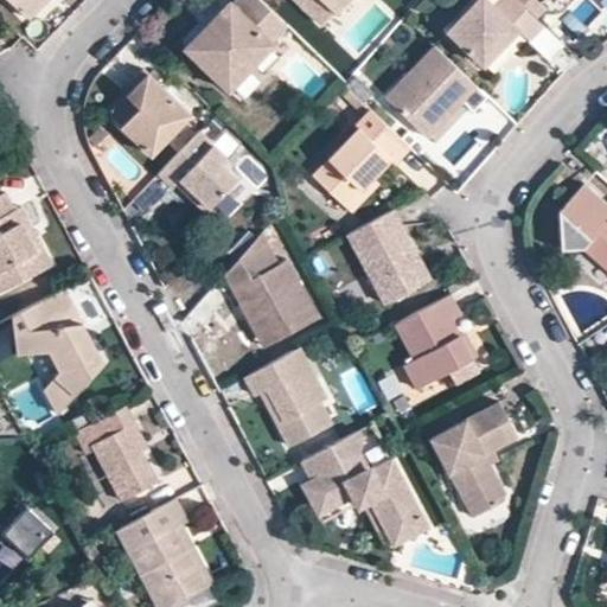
[(6,0),(27,18),(44,0),(6,0)]
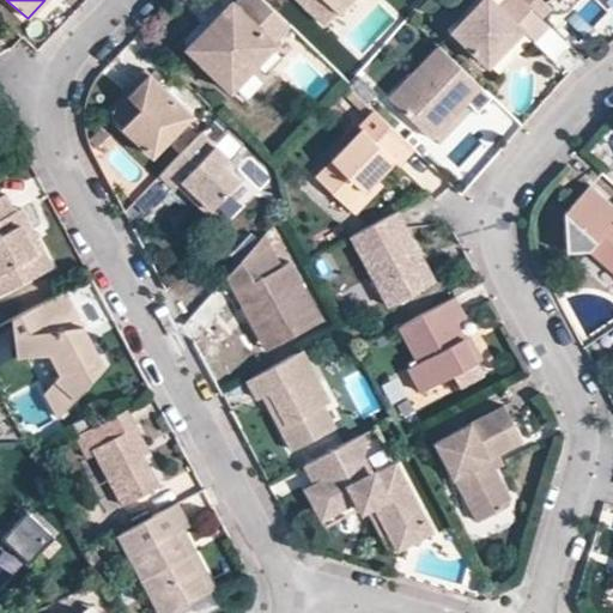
[(271,38),(286,22),(263,0),(235,0),(232,2),(230,0),(229,0),(210,22),(216,25),(208,32),(204,28),(186,47),(229,90),(274,42),(271,38)]
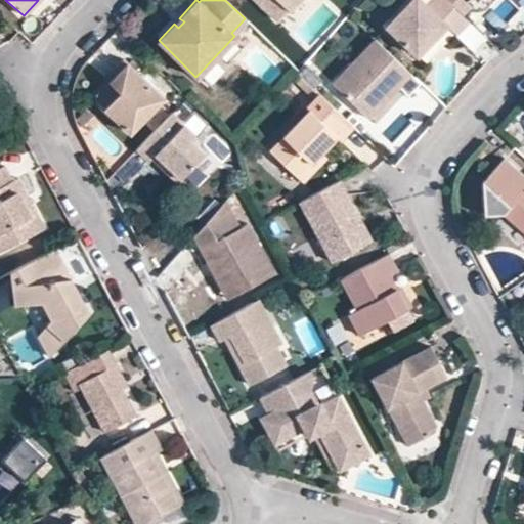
[(254,0),(277,22),(298,0),(254,0)]
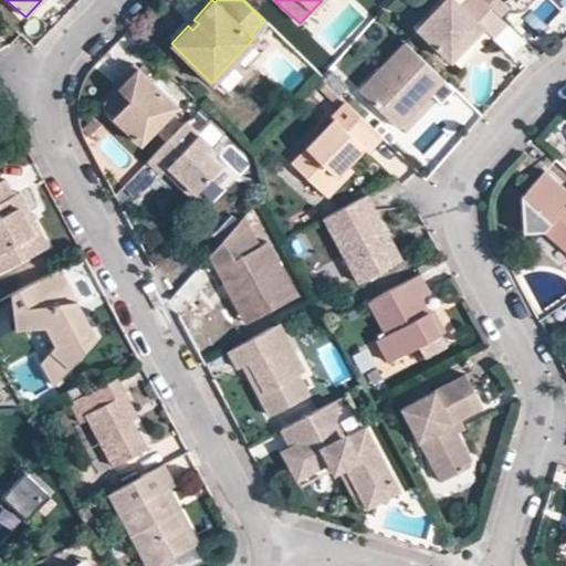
[(489,34),(503,21),(481,0),(462,0),(460,3),(456,0),(441,0),(416,28),(448,59),(480,27),(489,34)]
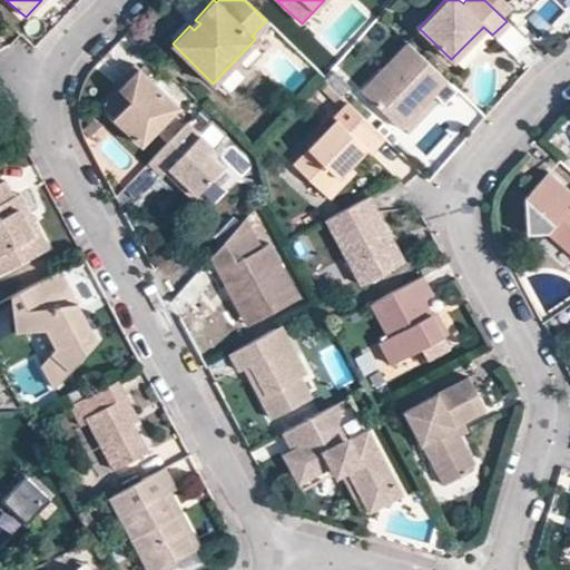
[(195,20),(189,26),(194,30),(200,23),(195,20)]
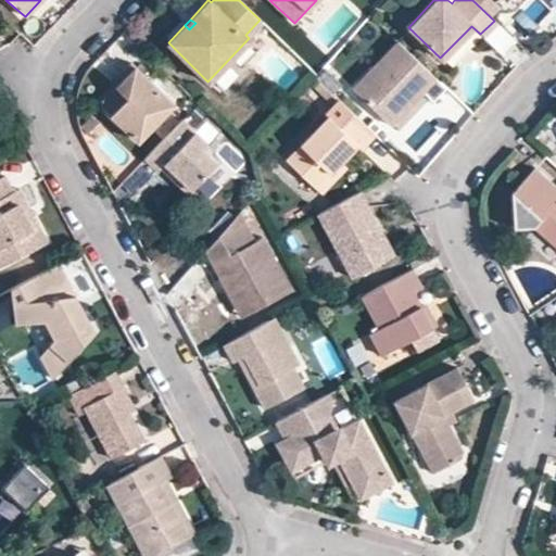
[(440,80),(436,77),(396,39),(351,87),(383,117),(400,100),(406,106),(424,90),(428,95),(440,80)]
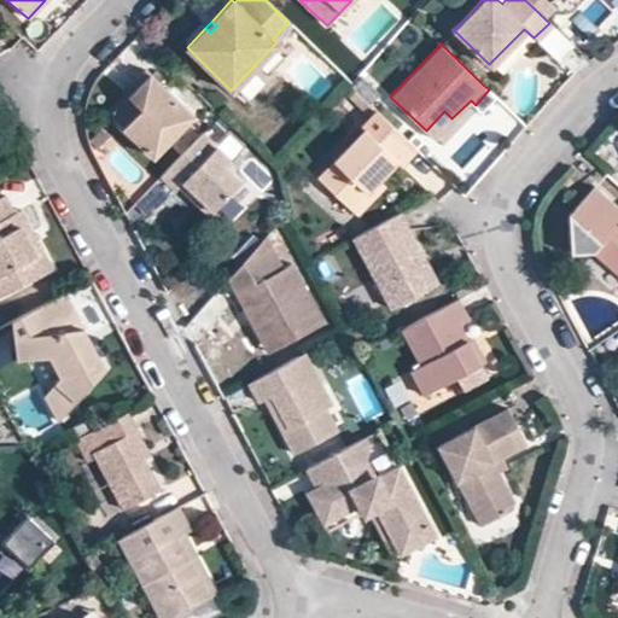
[(110,115),(151,156),(190,116),(143,69),(129,82),(134,87),(126,97),(110,115)]
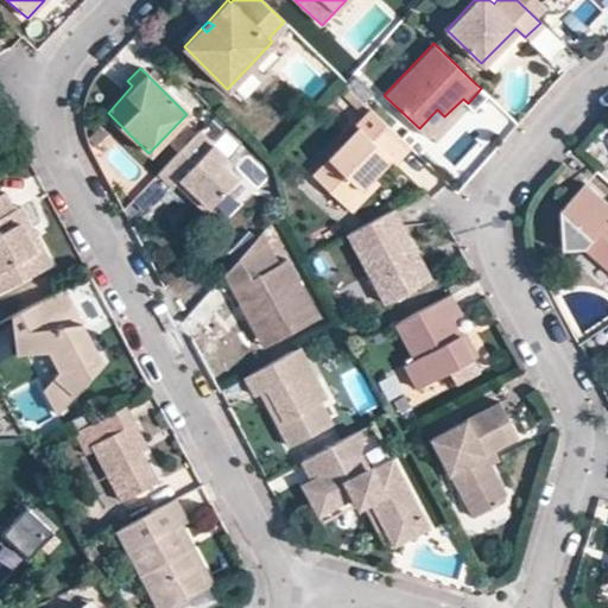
[(127,81),(120,89),(124,95),(132,86),(127,81)]
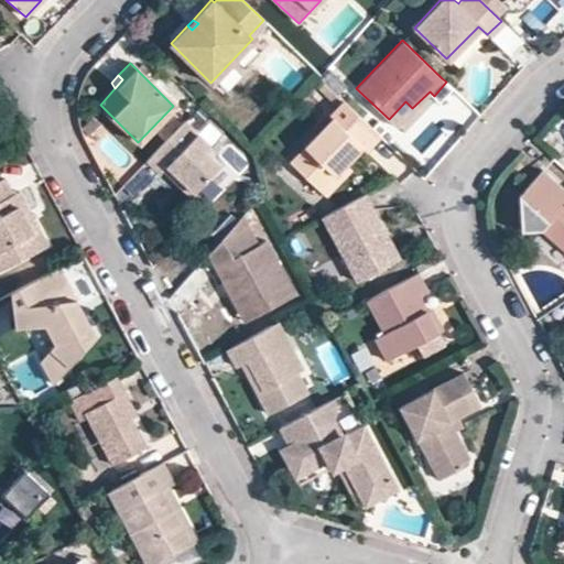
[(291,161),(320,188),(344,164),(361,145),(366,150),(381,134),(343,98),(328,114),(333,118),(291,161)]
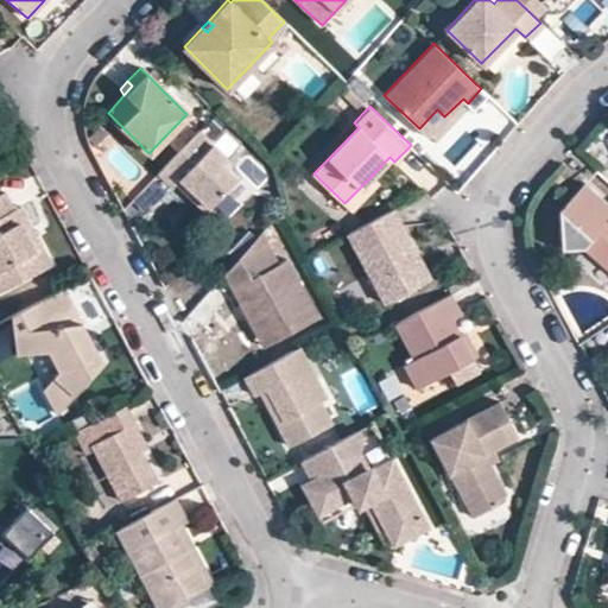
[(426,135),(444,116),(437,109),(419,128),(426,135)]
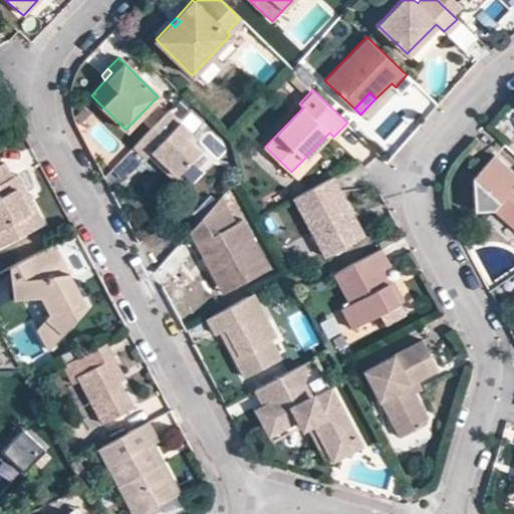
[(148,156),(152,152),(175,175),(199,151),(175,126),(177,123),(165,111),(133,144),(146,157),(148,156)]
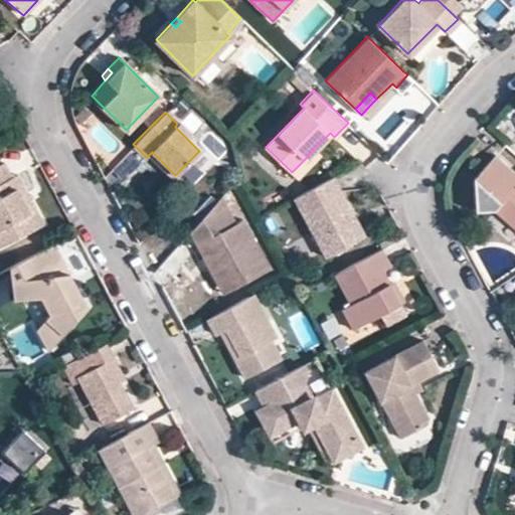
[(292,172),(299,177),(319,155),(314,150),(292,172)]
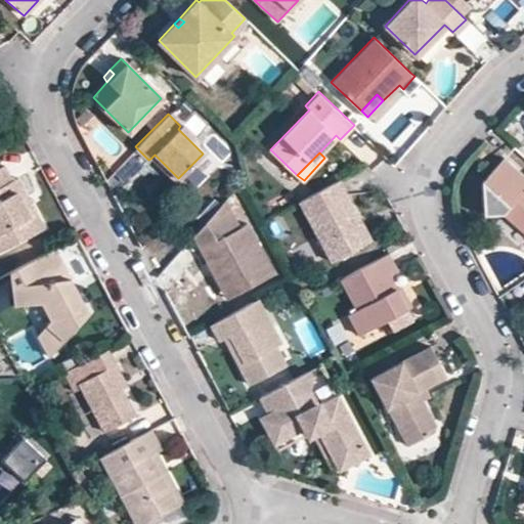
[(150,159),(175,182),(178,178),(155,155),(150,159)]
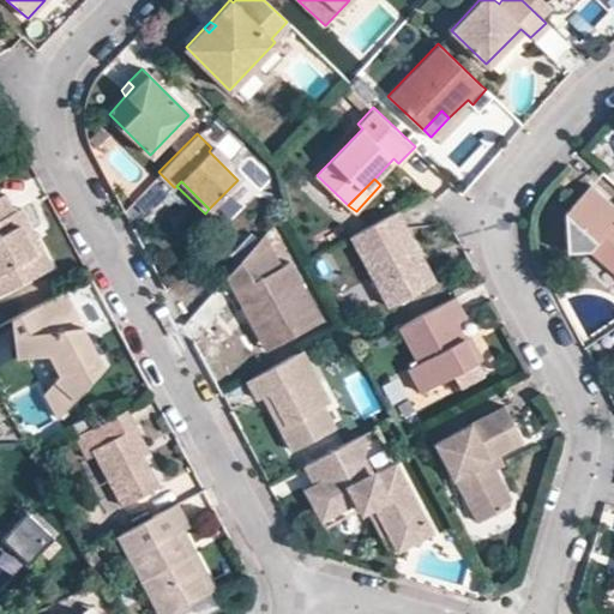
[(613,270),(613,205),(589,185),(566,212),(569,253),(593,252),(613,270)]
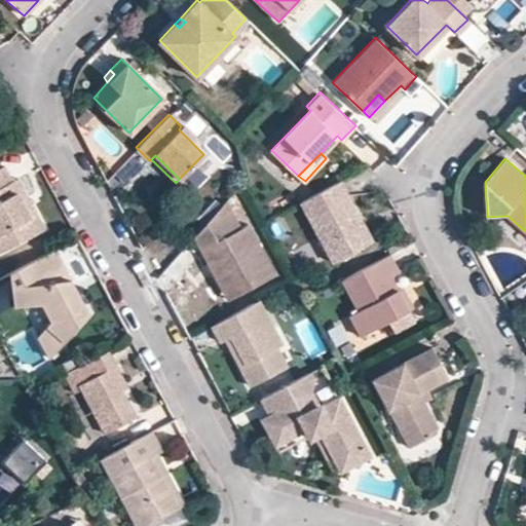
[(0,252),(43,229),(35,214),(30,217),(10,181),(11,181),(3,167),(0,168),(0,252)]
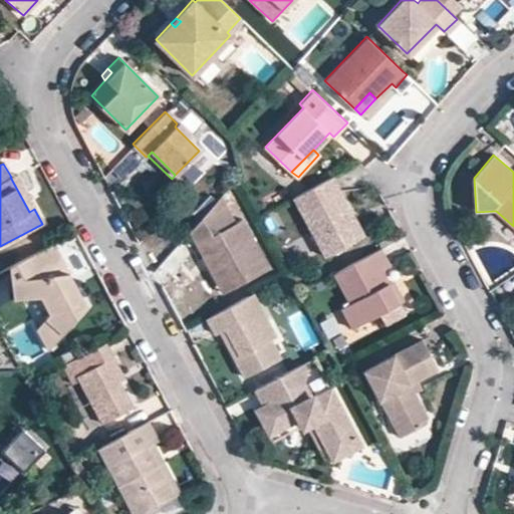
[(11,177),(10,177),(29,212),(34,209),(16,175),(11,177)]
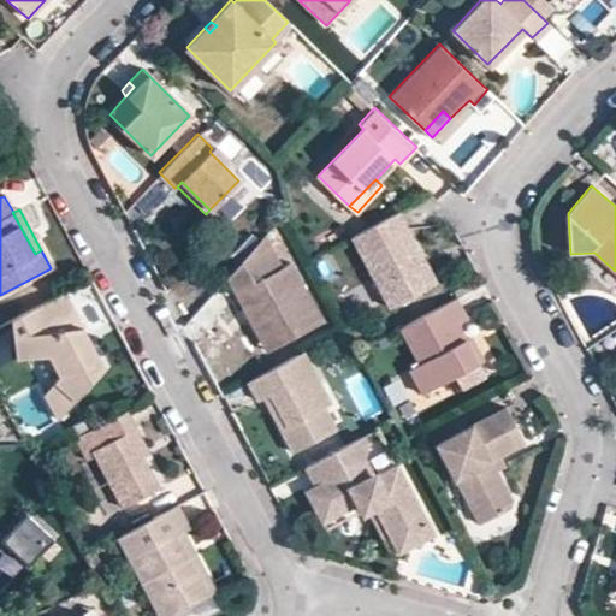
[(347,236),(385,308),(425,288),(410,259),(419,255),(396,211),(347,236)]
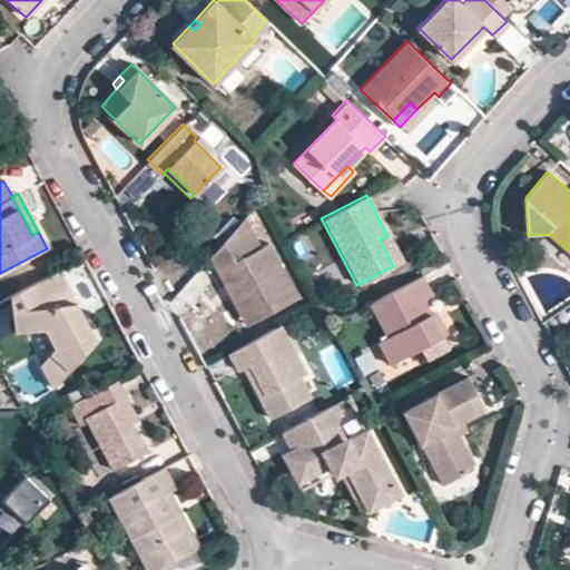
[(229,266),(256,317),(297,297),(268,243),(262,246),(245,216),(220,244),(213,254),(210,256),(218,272),(229,266)]
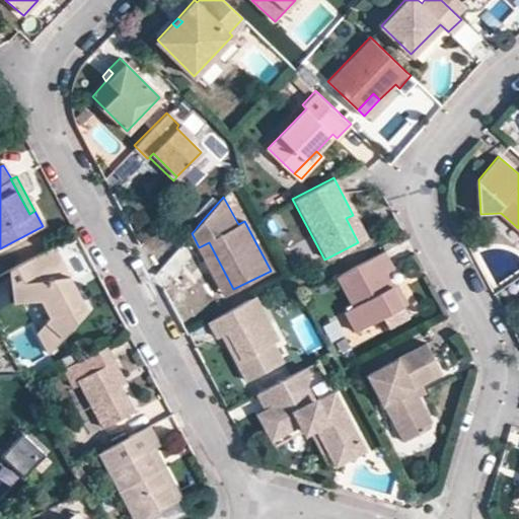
[(358,242),(365,238),(353,215),(346,218),(358,242)]
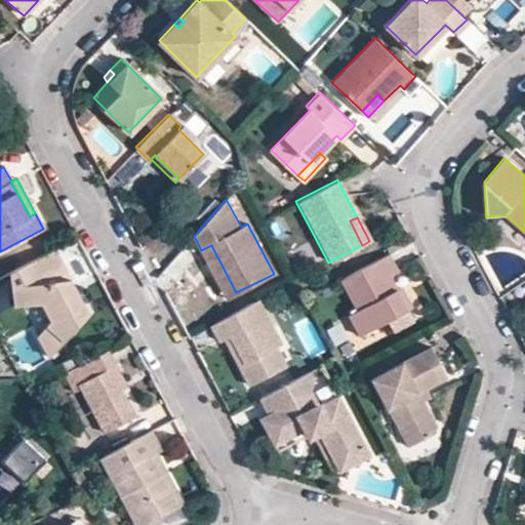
[(201,250),(226,298),(236,292),(211,245),(201,250)]
